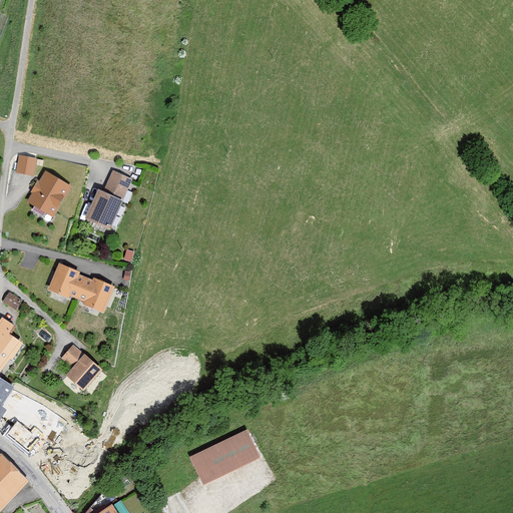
[(37,159),(20,155),(16,173),(34,176),(37,159)]
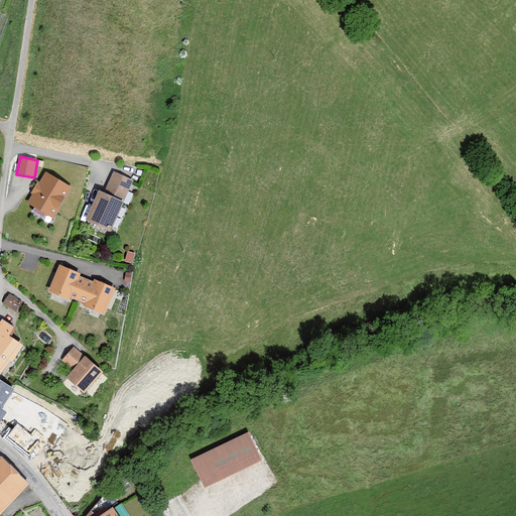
[(134,180),(114,172),(104,194),(100,191),(86,221),(111,233),(134,180)]
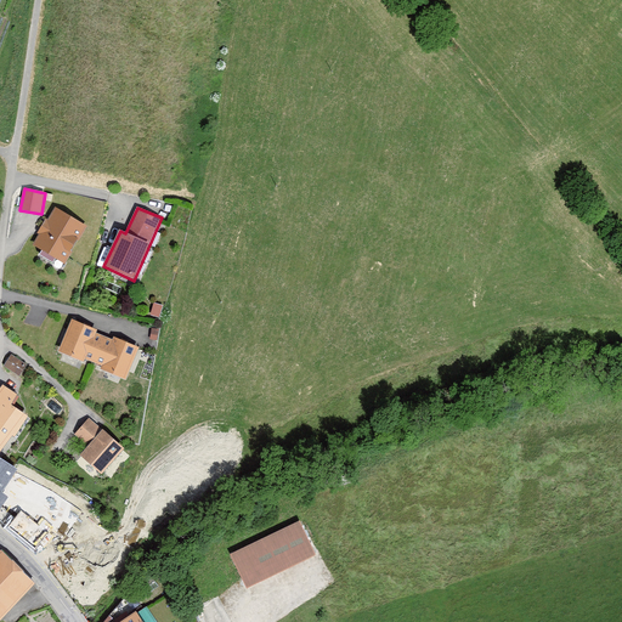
[(56,209),(49,220),(47,219),(38,235),(40,236),(34,247),(64,266),(88,227),(56,209)]
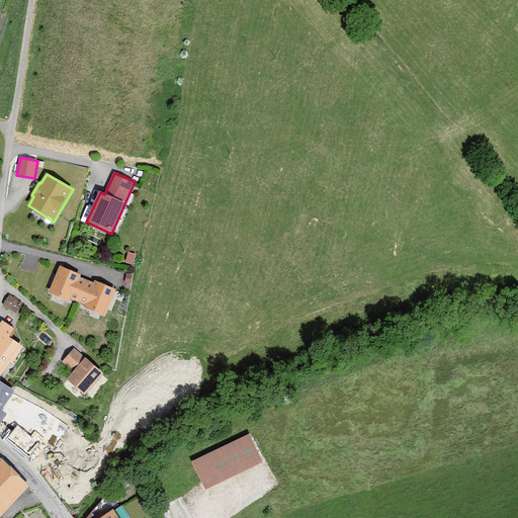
[(61,266),(49,293),(70,303),(71,299),(85,306),(84,309),(105,317),(116,290),(95,281),(94,283),(81,278),(82,276),(61,266)]
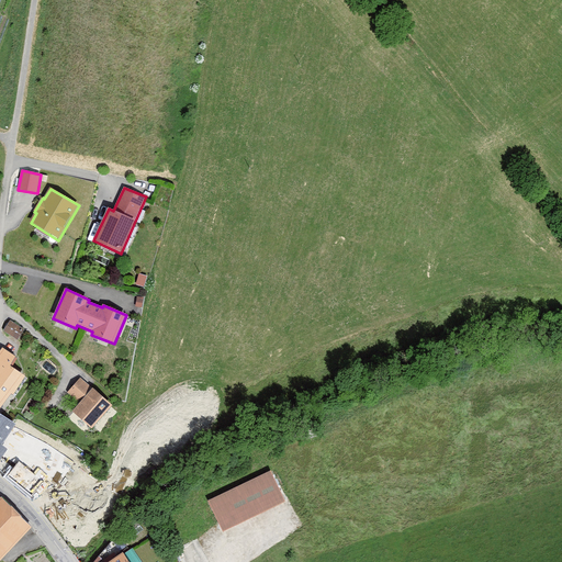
[(25,330),(11,321),(3,332),(18,340),(25,330)]
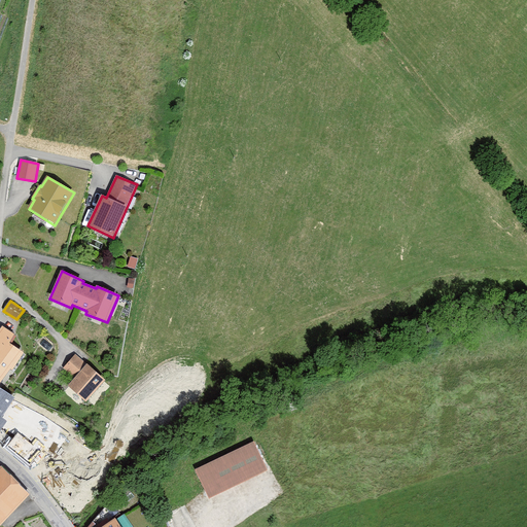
[(0,432),(7,422),(2,418),(15,398),(0,388),(0,385),(10,370),(13,371),(24,353),(9,344),(15,336),(2,326),(0,329),(0,432)]
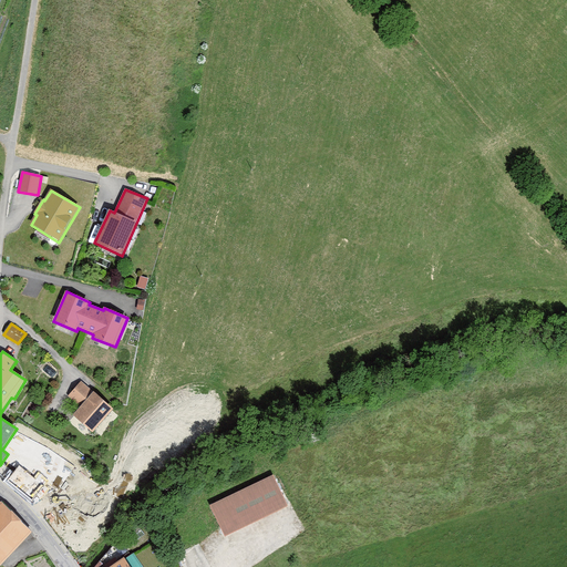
[(114,410),(81,381),(69,397),(81,408),(73,416),(93,434),(114,410)]
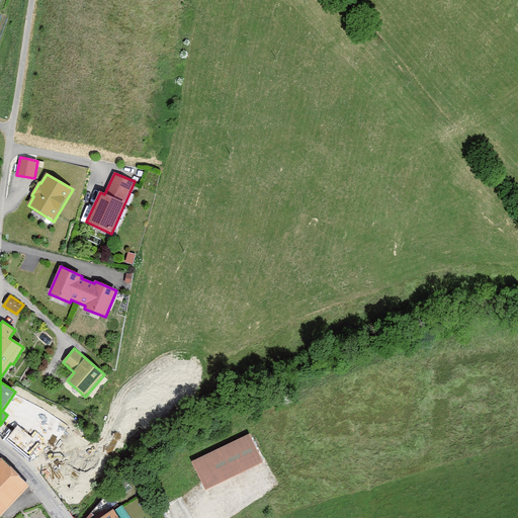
[(62,417),(47,408),(39,419),(57,428),(62,417)]
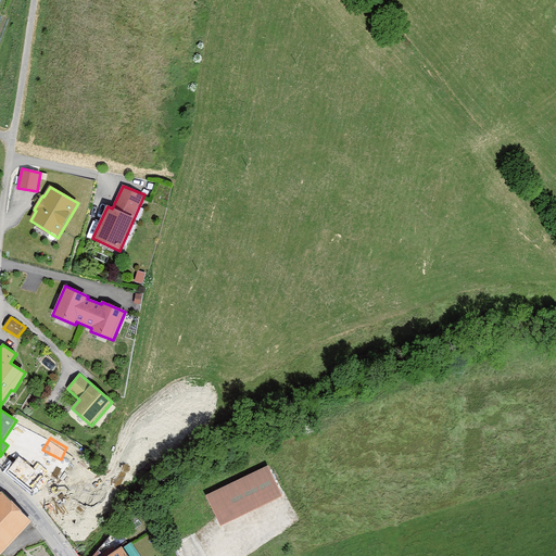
[(20,456),(7,474),(34,495),(48,479),(20,456)]
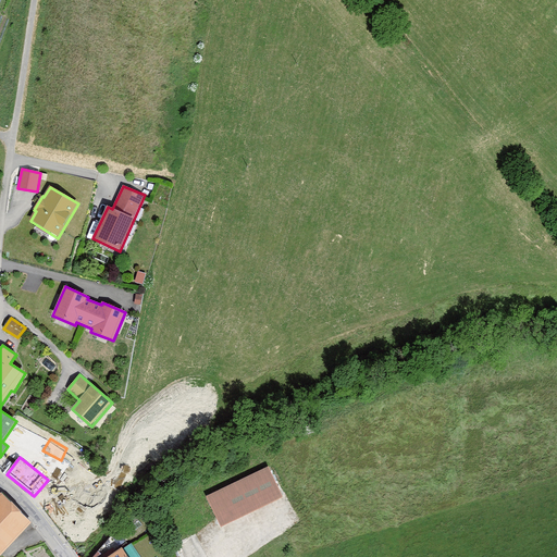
[(268,468),(207,496),(221,528),(283,498),(268,468)]
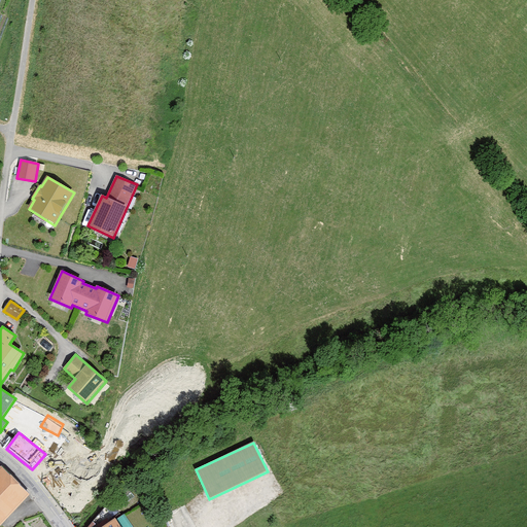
[(1,466),(0,467),(0,526),(31,495),(1,466)]
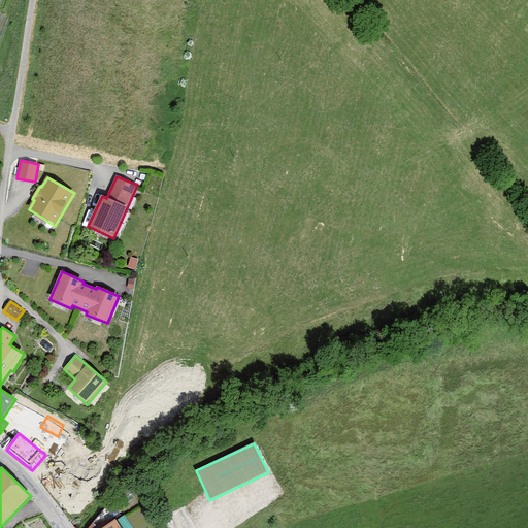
[(116,522),(116,521),(103,527),(134,527),(126,515),(116,522)]
